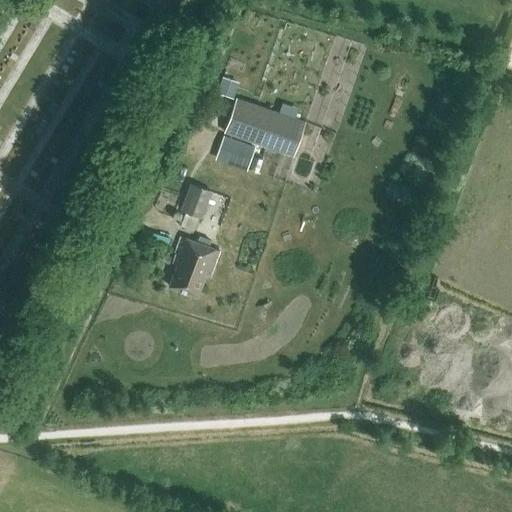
[(216,91),(231,96),(232,96),(236,82),(221,77),(216,91)]
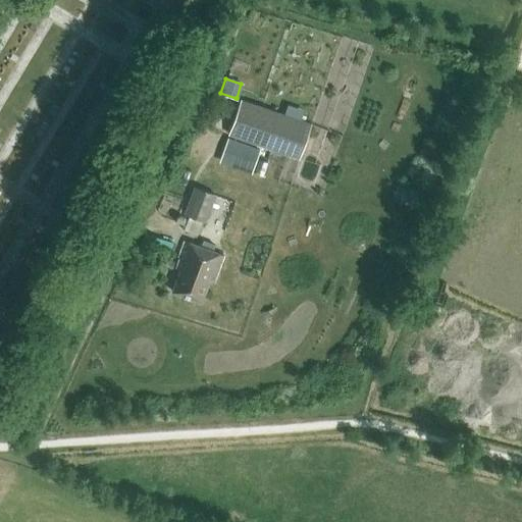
[(299,159),(311,124),(242,99),(228,135),(299,159)]
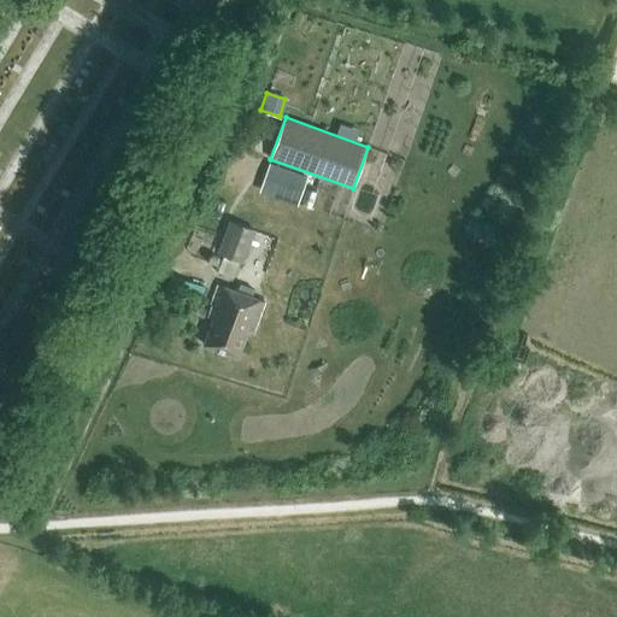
[(300,205),(310,209),(316,192),(306,188),(300,205)]
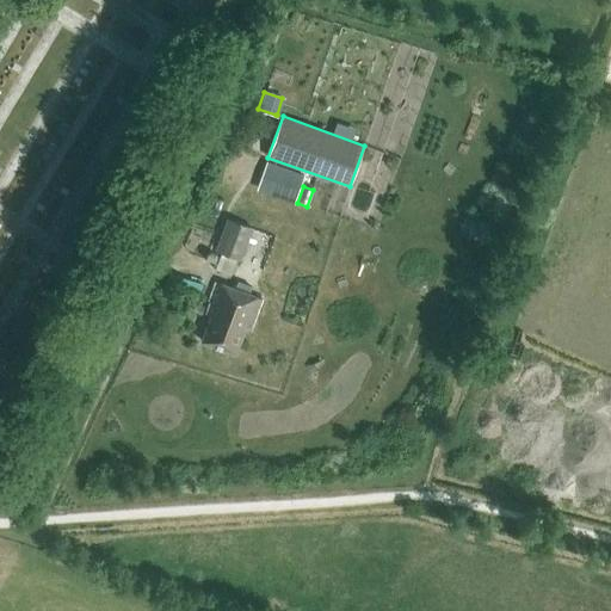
[(241,260),(253,228),(229,220),(217,252),(241,260)]
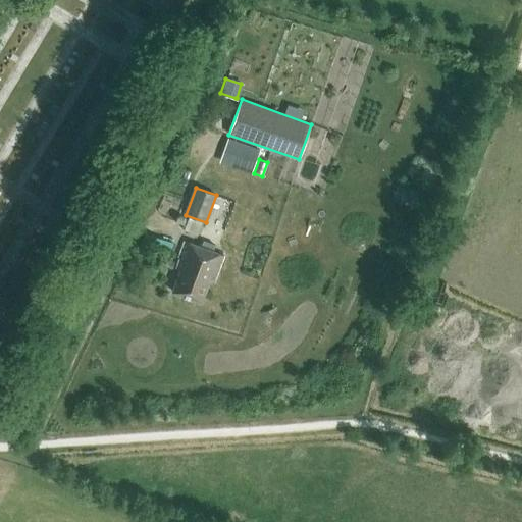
[(214,282),(224,255),(185,241),(178,259),(180,259),(176,269),(180,270),(172,292),(201,302),(209,280),(214,282)]
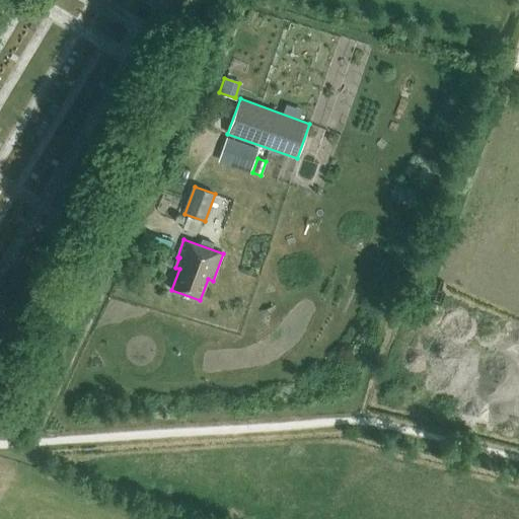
[(171,267),(173,261),(163,256),(161,264),(171,267)]
